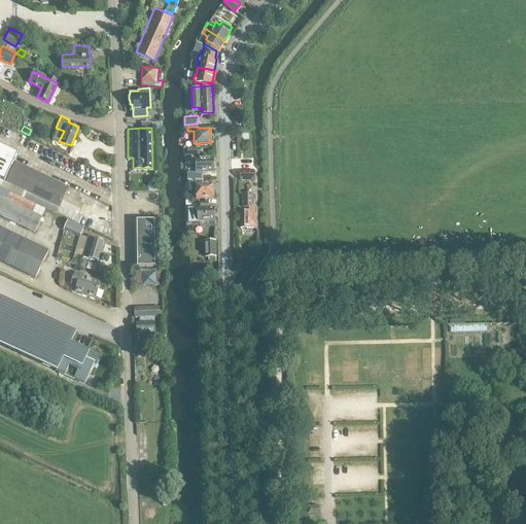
[(0,178),(2,180),(16,151),(0,143),(0,178)]
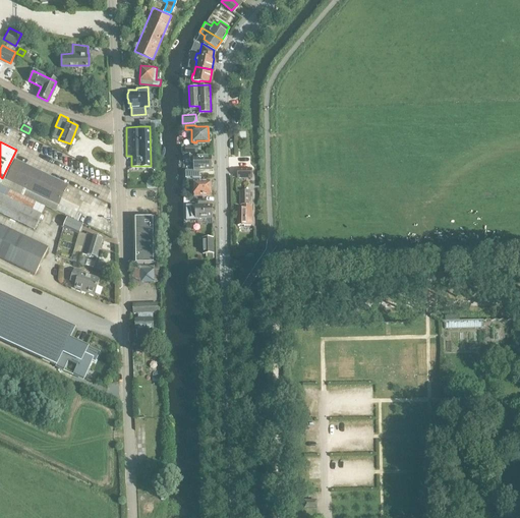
[(183,152),(195,152),(194,144),(182,144),(183,152)]
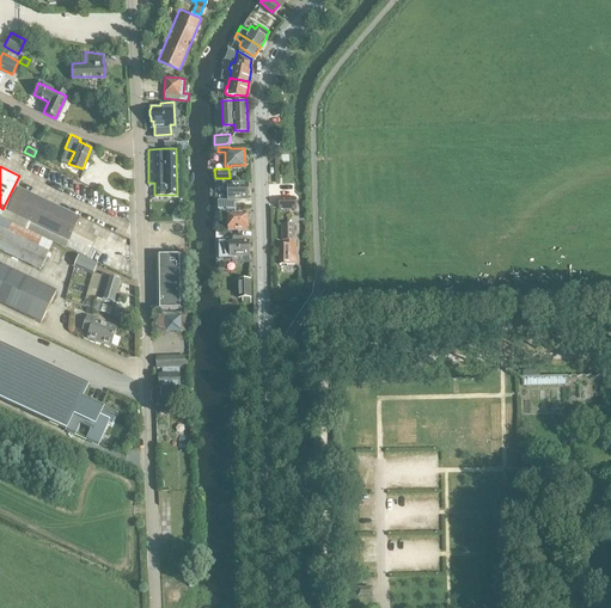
[(232,182),(232,179),(222,179),(222,188),(226,188),(227,197),(248,196),(248,180),(232,182)]
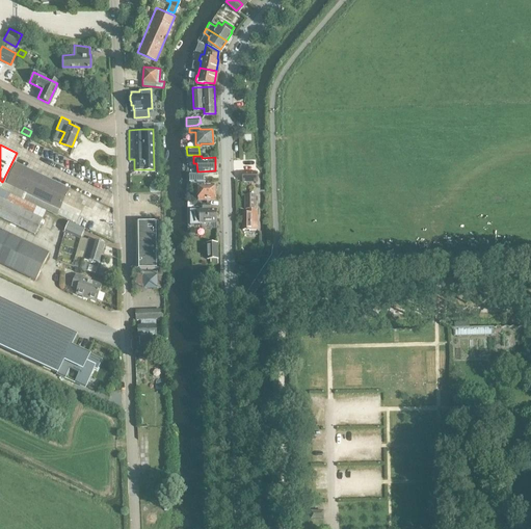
[(58,208),(68,187),(16,162),(5,183),(58,208)]
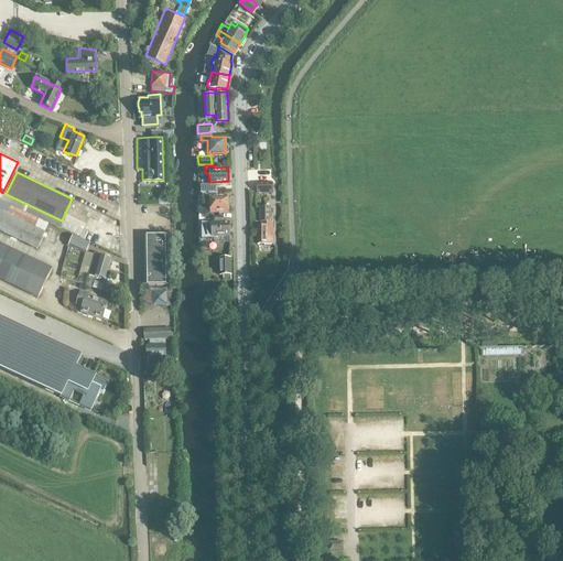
[(256,191),(273,191),(272,181),(256,181),(256,191)]
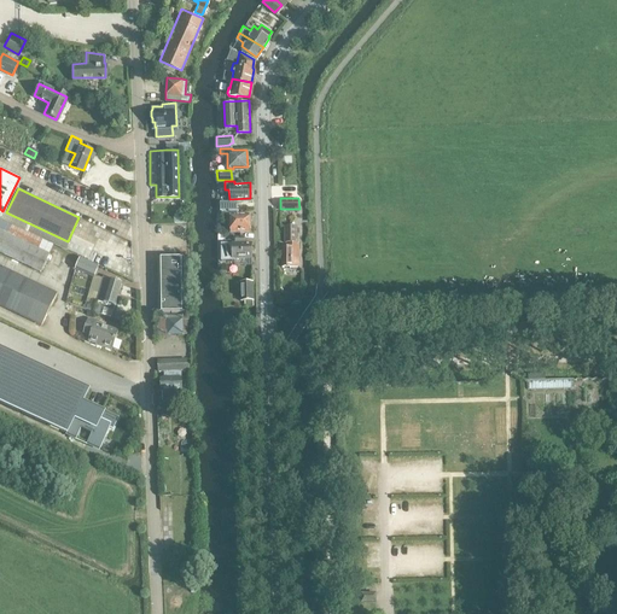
[(238,212),(238,199),(217,199),(217,202),(217,206),(228,206),(228,208),(228,210),(222,211),(222,220),(230,220),(231,229),(250,229),(249,212),(238,212)]
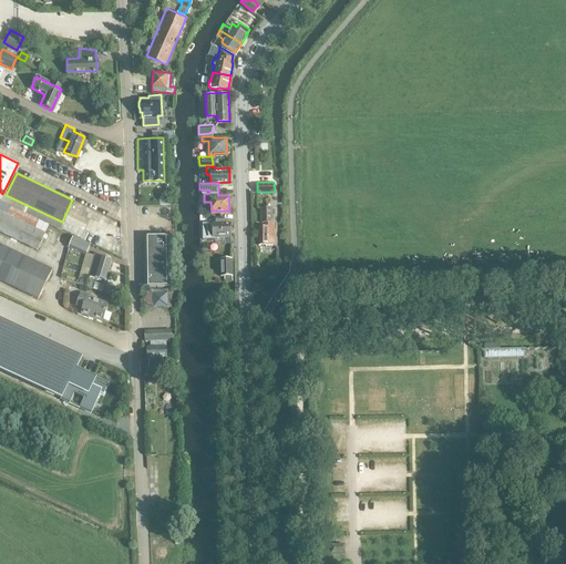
[(271,219),(271,206),(260,206),(260,219),(265,219),(265,225),(257,225),(257,243),(274,243),(274,219),(271,219)]
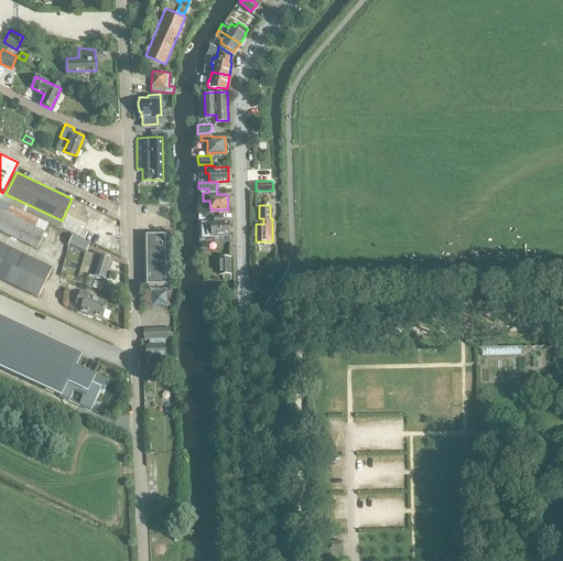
[(0,229),(35,247),(43,230),(0,209),(0,229)]
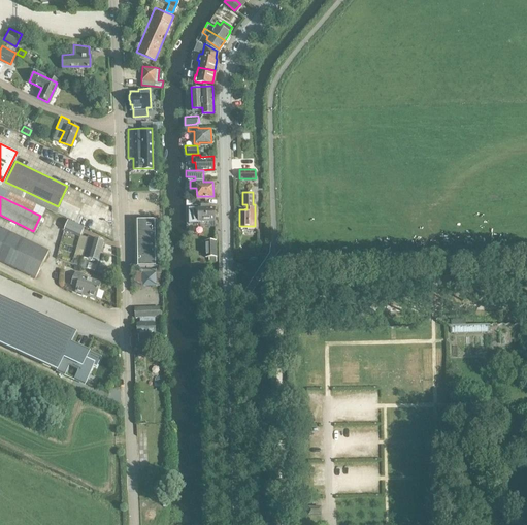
[(197,206),(188,206),(188,221),(198,221),(198,220),(215,219),(215,205),(208,205),(208,202),(201,202),(201,205),(197,205),(197,206)]
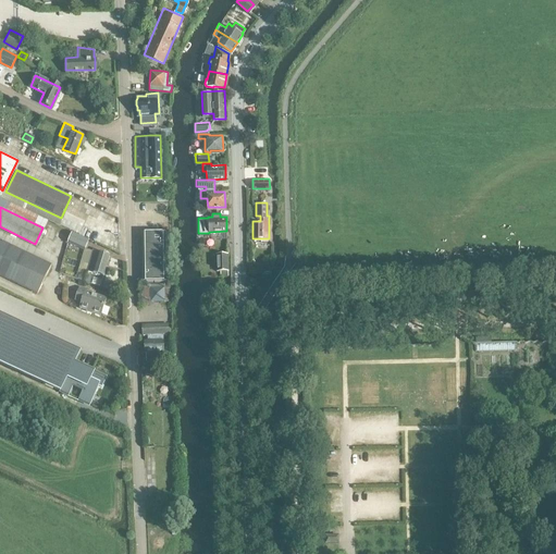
[(72,230),(66,241),(83,248),(88,237),(72,230)]
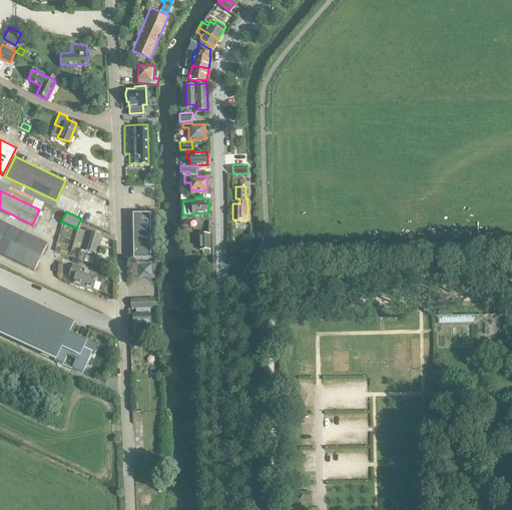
[(152,212),(130,212),(130,235),(130,258),(152,258),(152,234),(152,212)]
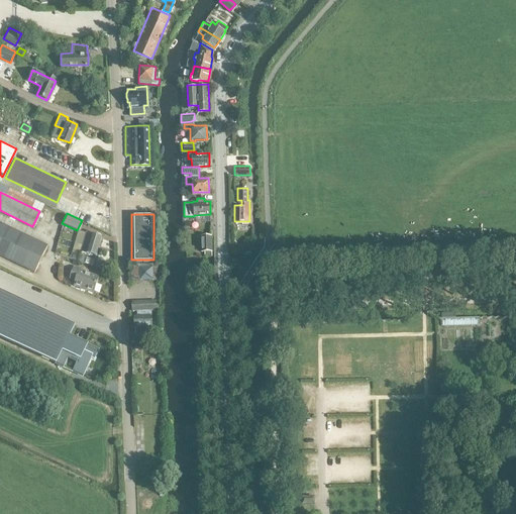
[(0,254),(33,271),(46,245),(0,222),(0,254)]
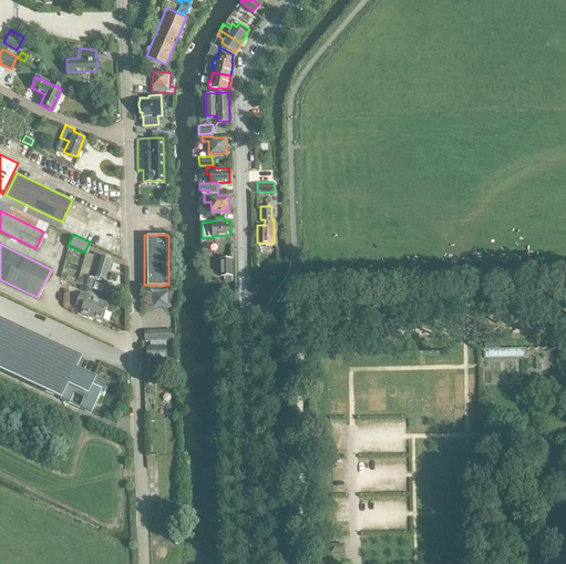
[(104,279),(110,259),(93,255),(88,274),(104,279)]
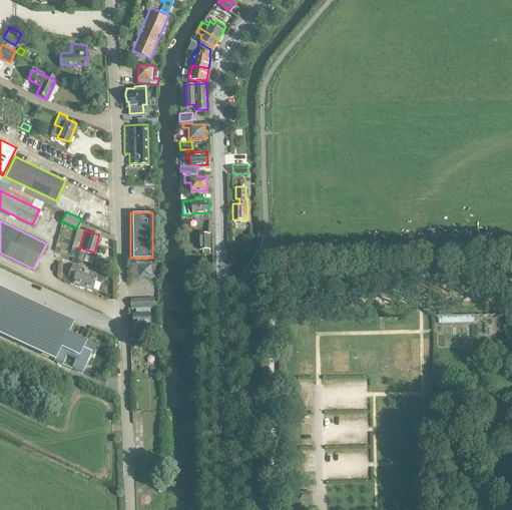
[(199,247),(209,247),(209,232),(199,233),(199,247)]
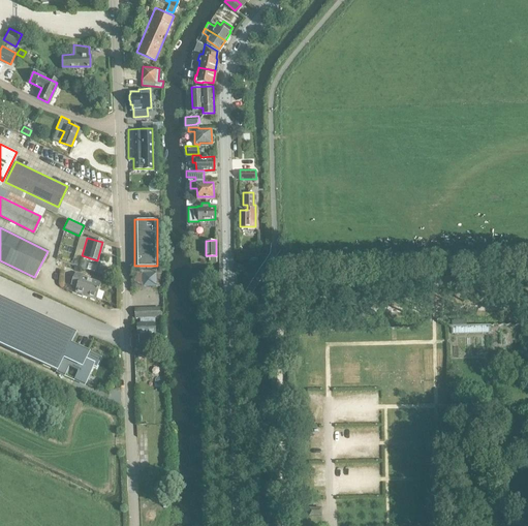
[(161,268),(134,268),(134,284),(161,284),(161,268)]
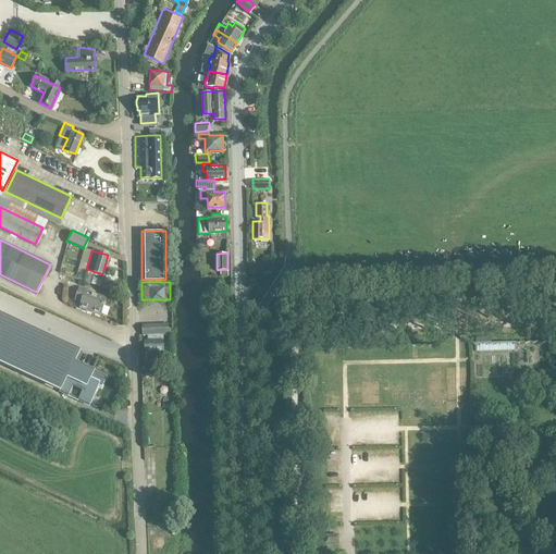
[(99,314),(104,297),(85,291),(86,288),(78,286),(74,298),(81,300),(78,306),(99,314)]
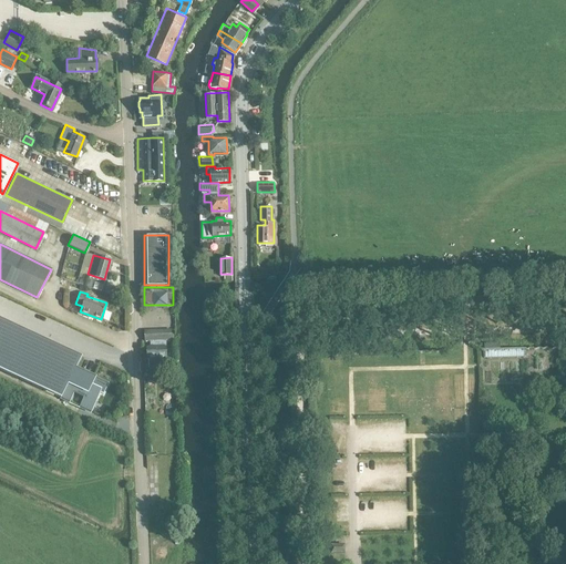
[(0,367),(61,396),(69,399),(73,389),(84,393),(83,396),(84,396),(80,404),(90,409),(99,389),(102,390),(106,381),(74,367),(80,355),(0,317),(0,367)]
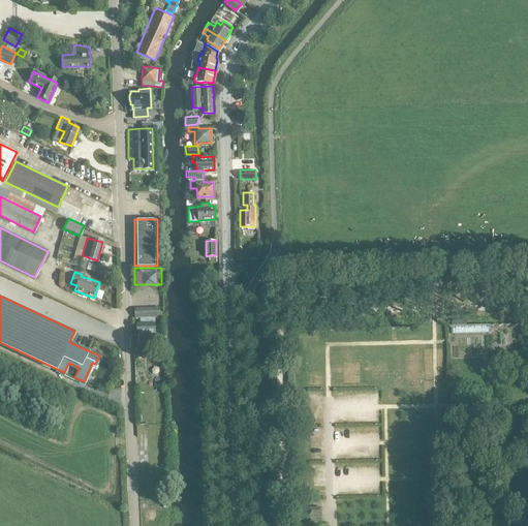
[(159,306),(134,307),(134,316),(140,316),(140,322),(136,322),(137,333),(152,333),(155,332),(154,319),(154,315),(159,315),(159,306)]
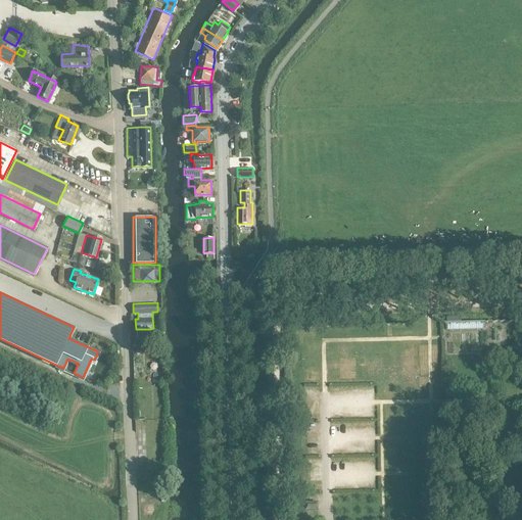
[(301,509),(315,509),(315,500),(301,500),(301,509)]
